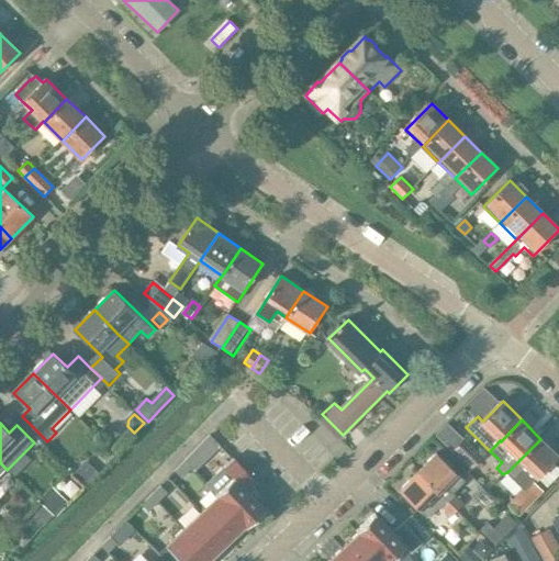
[(483,458),(465,439),(454,450),(473,469),(483,458)]
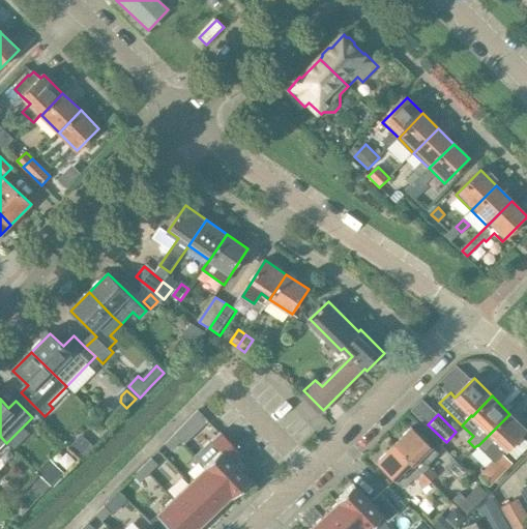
[(509,414),(478,445),(486,453),(496,463),(480,478),(491,488),(508,469),(513,464),(503,454),(507,451),(526,432),(526,430),(509,414)]
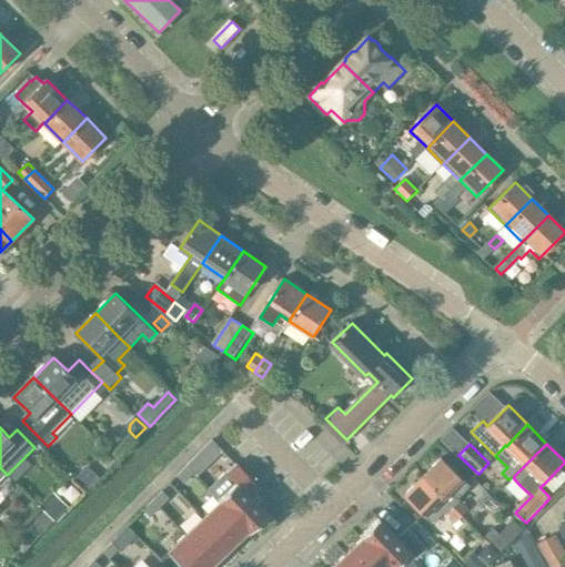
[(198,457),(189,467),(194,473),(204,464),(198,457)]
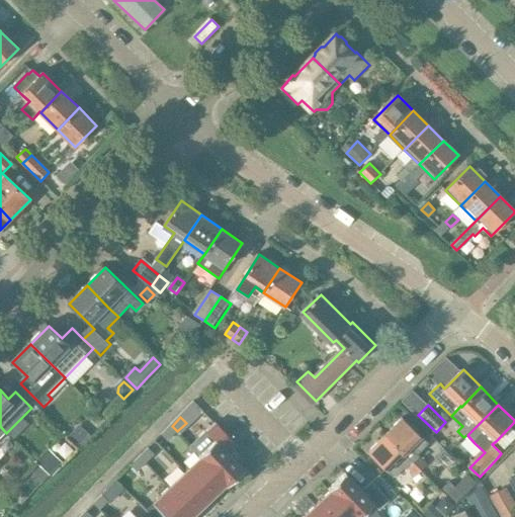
[(431,446),(403,418),(385,435),(422,471),(429,464),(421,456),(431,446)]
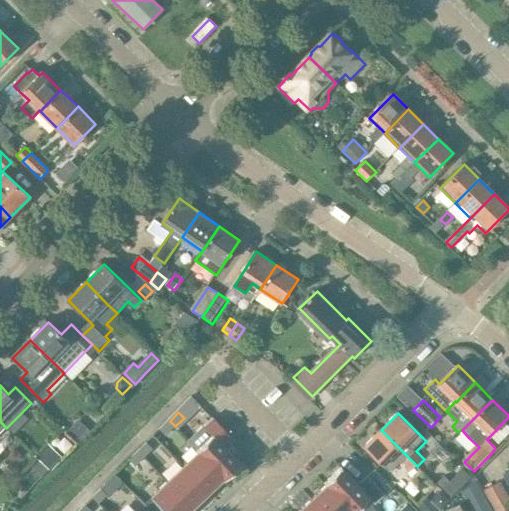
[(213,419),(190,441),(198,450),(227,480),(243,464),(227,447),(234,441),(213,419)]
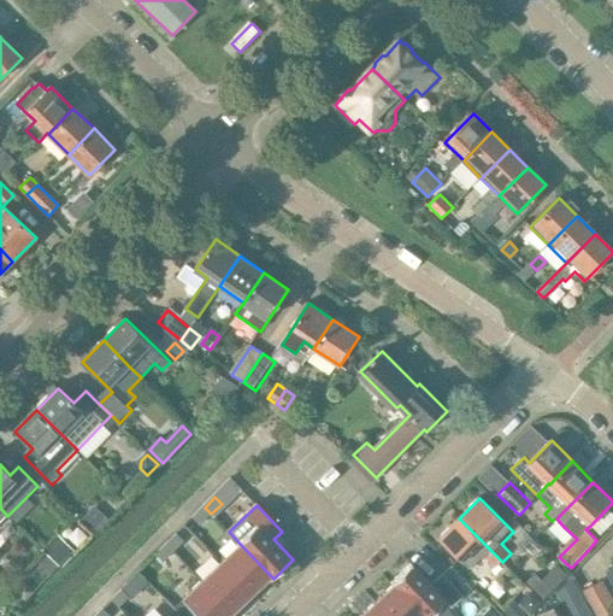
[(201,524),(211,514),(205,508),(194,517),(201,524)]
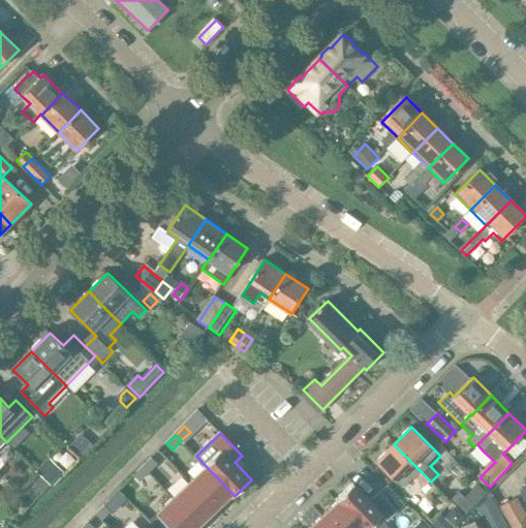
[(82,439),(73,447),(82,456),(90,447),(82,439)]
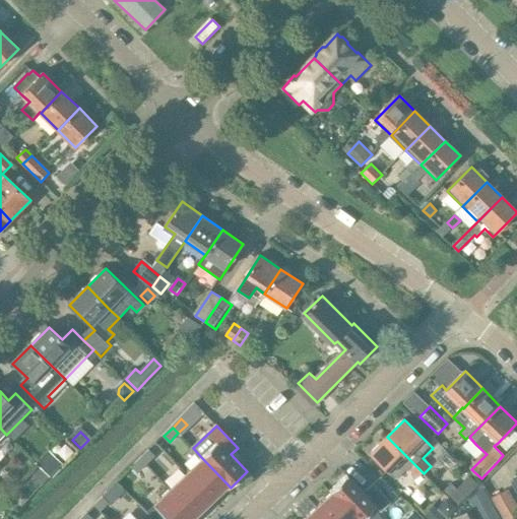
[(387,437),(371,454),(395,478),(398,478),(405,470),(408,470),(409,471),(417,479),(424,473),(387,437)]
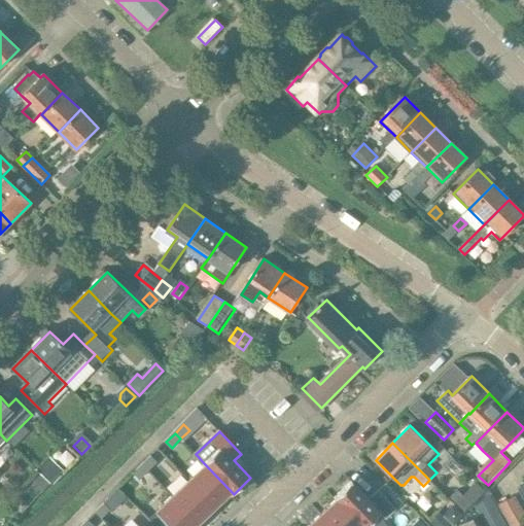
[(152,456),(143,464),(149,470),(158,461),(152,456)]
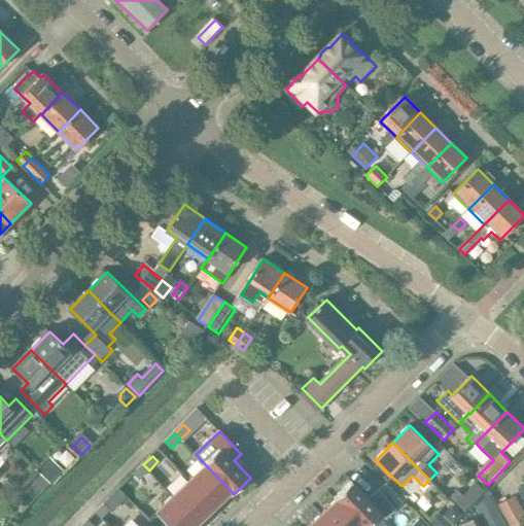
[(65,471),(50,459),(39,471),(53,484),(65,471)]
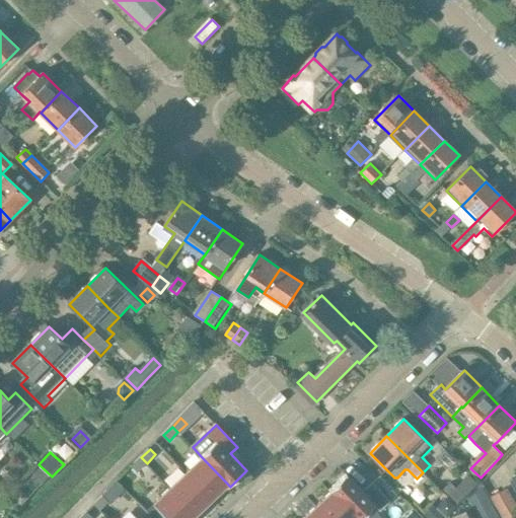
[(230,487),(201,456),(201,457),(202,458),(187,473),(212,500),(227,486),(229,487),(230,487)]
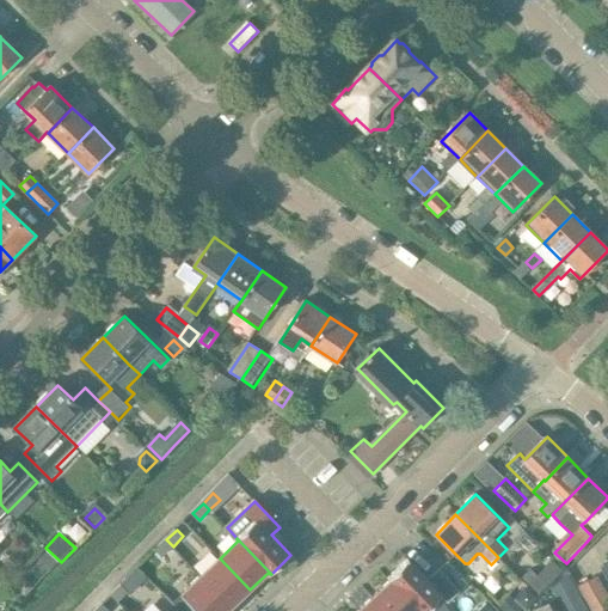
[(163,557),(173,547),(166,539),(157,550),(163,557)]
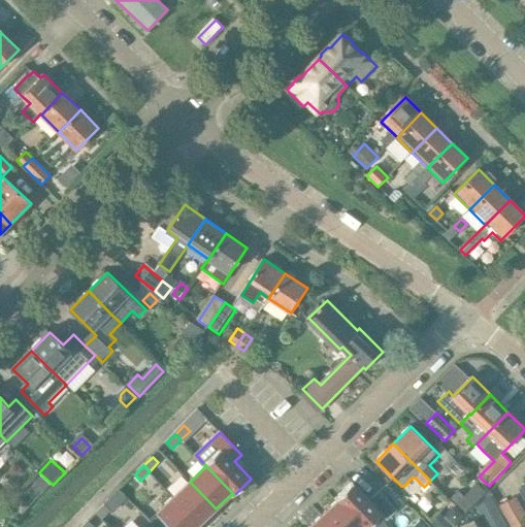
[(216,508),(190,482),(174,497),(200,524),(216,508)]
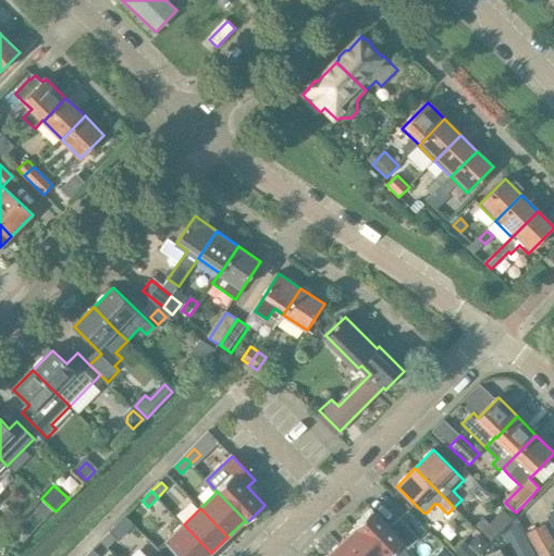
[(373,509),(356,526),(384,555),(395,555),(407,545),(409,548),(420,539),(401,519),(391,528),(373,509)]
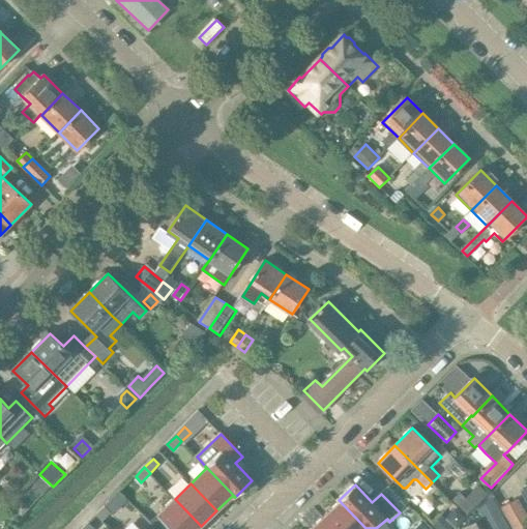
[(462,494),(455,500),(469,515),(475,507),(462,494)]
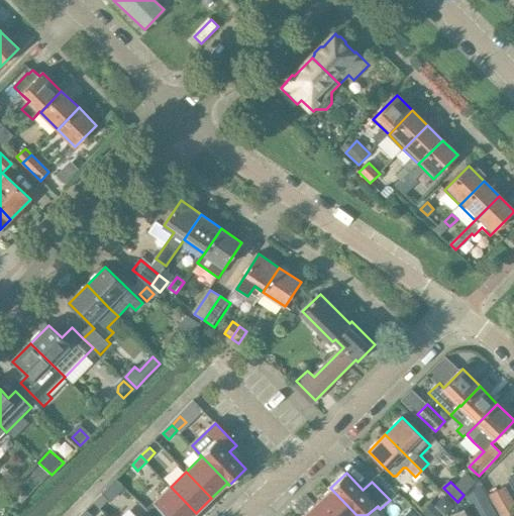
[(498,515),(482,486),(470,499),(479,515),(498,515)]
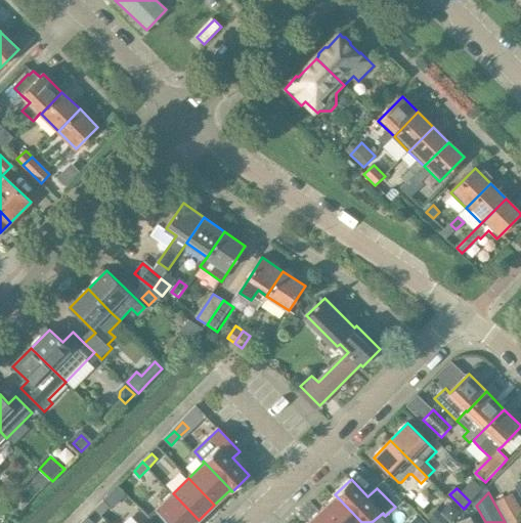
[(196,522),(199,520),(173,493),(157,509),(169,522),(196,522)]
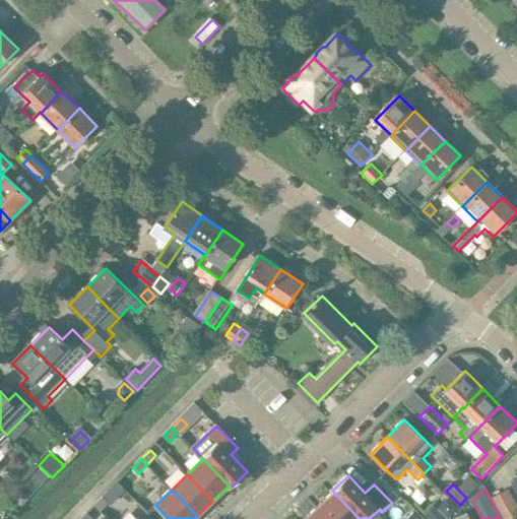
[(359,518),(332,491),(331,492),(332,494),(318,508),(328,518),(359,518)]
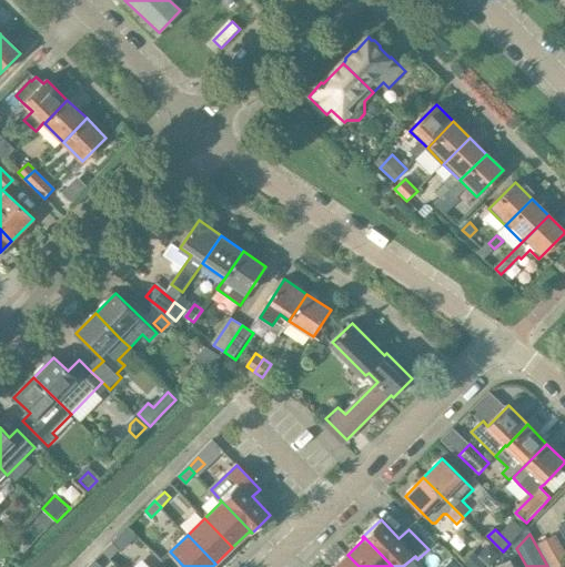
[(564,553),(556,538),(541,547),(551,566),(554,566),(564,560),(564,553)]
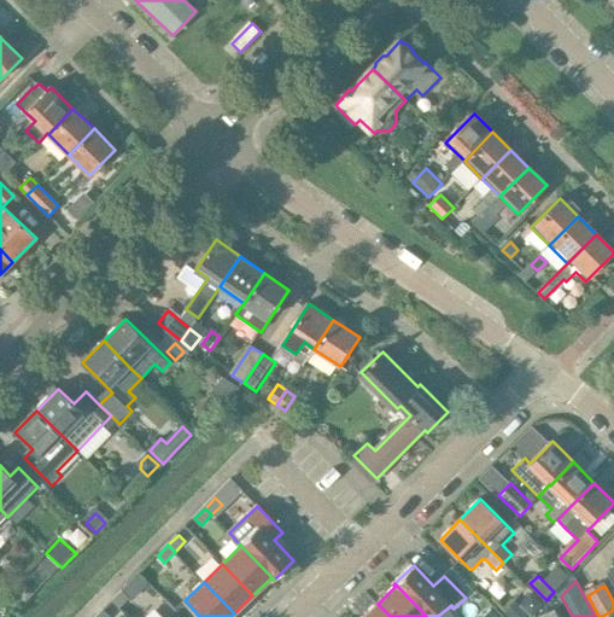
[(113,601),(120,607),(130,598),(123,591),(113,601)]
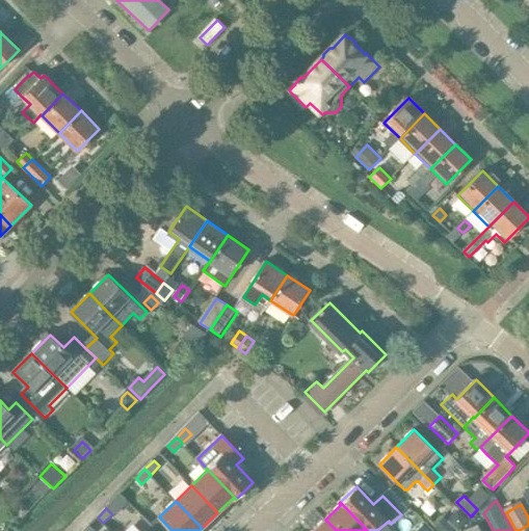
[(336,530),(325,520),(312,530),(336,530)]
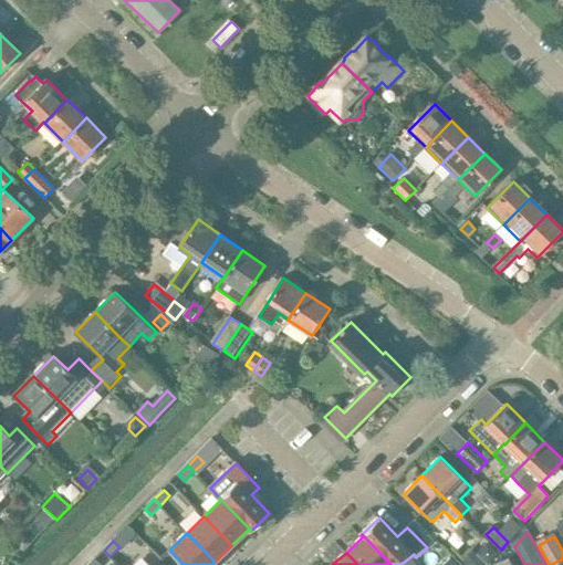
[(478,555),(469,564),(487,564),(478,555)]
